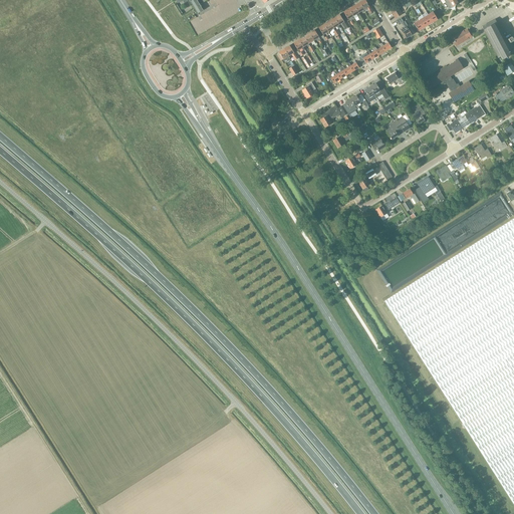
[(176,0),(177,2),(180,1),(180,0),(184,0),(185,2),(188,0),(187,0),(188,0),(190,2),(191,1),(198,13),(203,10),(196,0),(201,0),(203,3),(206,1),(205,0),(176,0)]
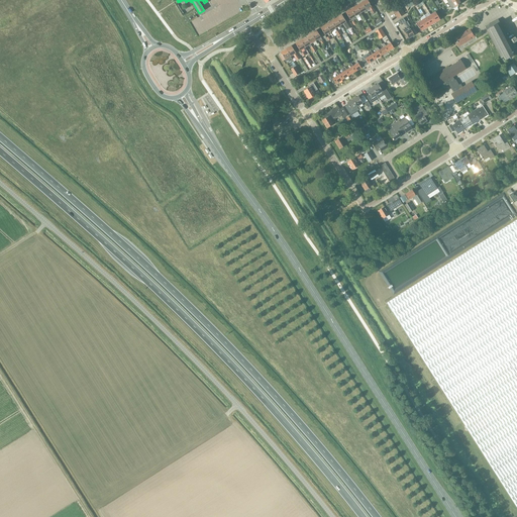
[(373,9),(371,7),(367,0),(366,0),(362,3),(366,10),(369,8),(371,10),(373,14),(375,12),(373,9)]
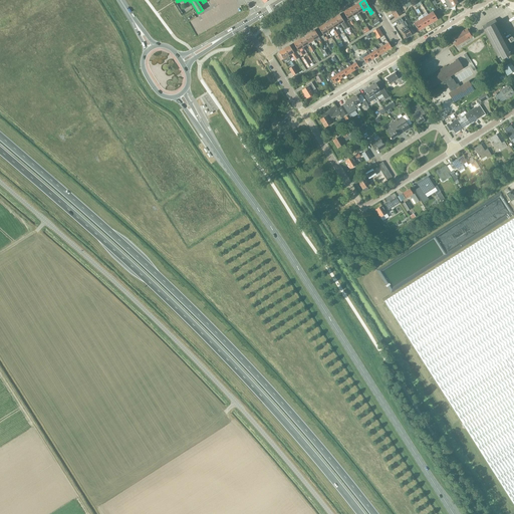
[(449,9),(458,4),(456,0),(451,0),(446,3),(449,9)]
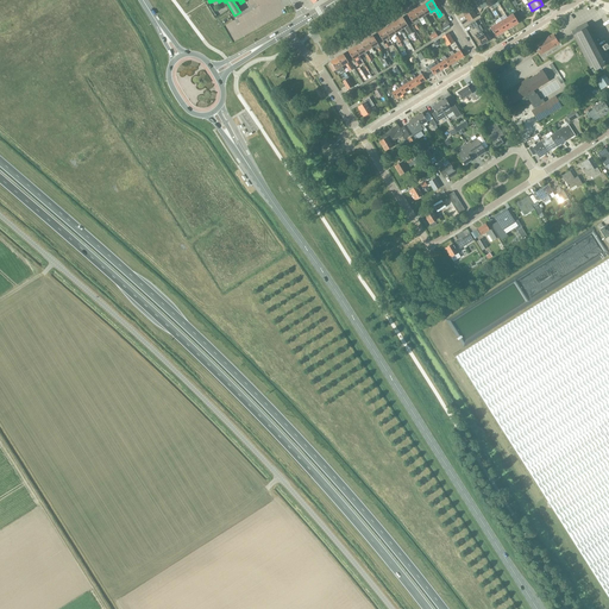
[(425,16),(431,12),(426,4),(420,7),(422,11),(425,16)]
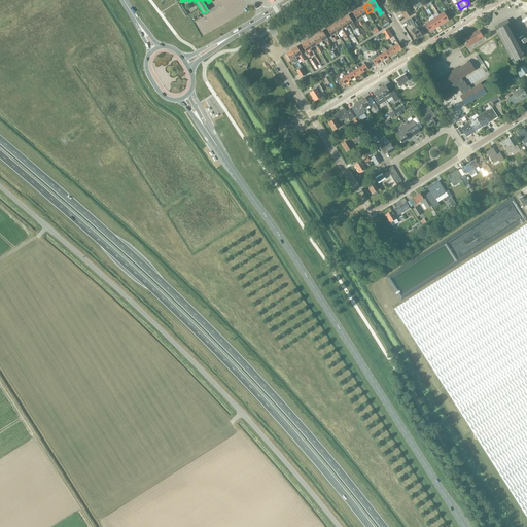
[(370,15),(367,13),(365,9),(363,6),(358,9),(359,12),(362,16),(365,14),(366,18),(367,16),(370,20),(373,18),(371,15),(370,15)]
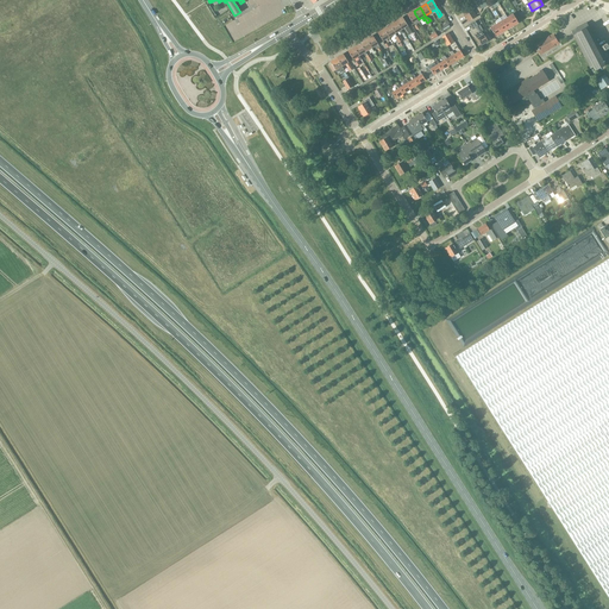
[(412,23),(419,19),(415,14),(414,11),(407,14),(412,23)]
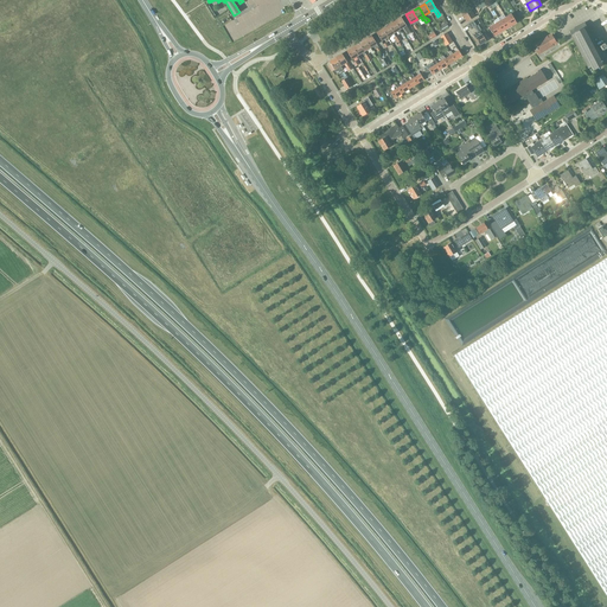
[(534,17),(537,23),(548,16),(544,11),(534,17)]
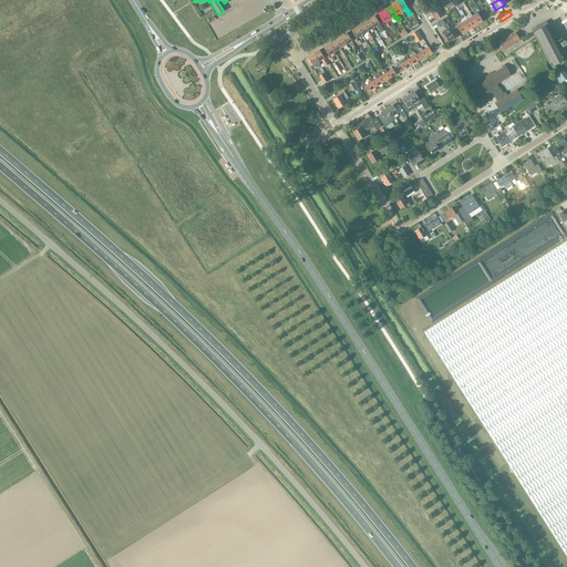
[(483,21),(477,13),(472,17),(477,24),(483,21)]
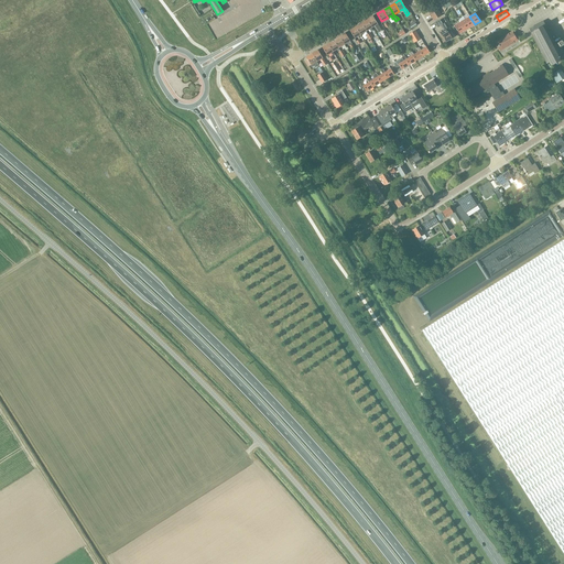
[(380,28),(378,24),(373,17),(367,20),(371,28),(375,25),(379,32),(381,31),(379,28),(380,28)]
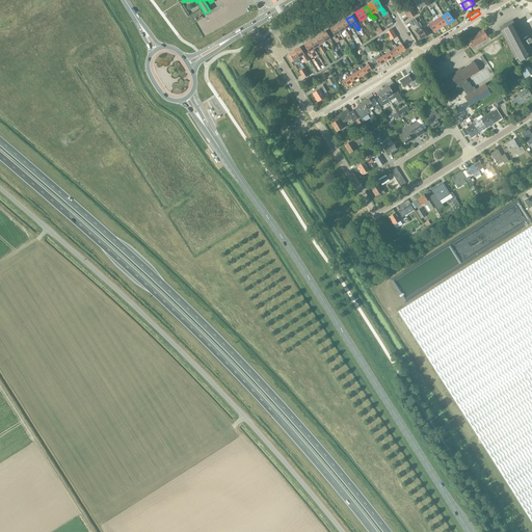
[(448,23),(443,16),(439,18),(443,26),(448,23)]
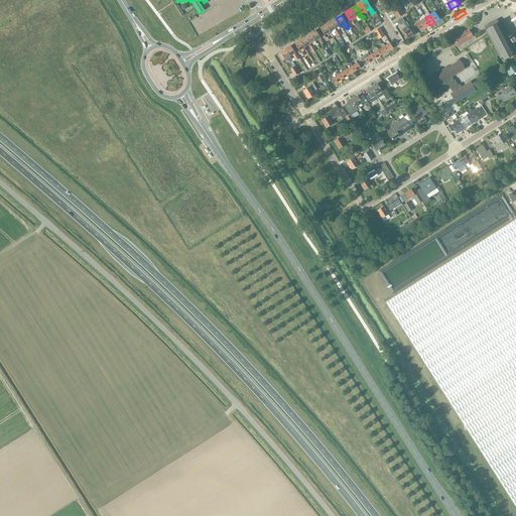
[(429,25),(425,17),(420,20),(425,28),(429,25)]
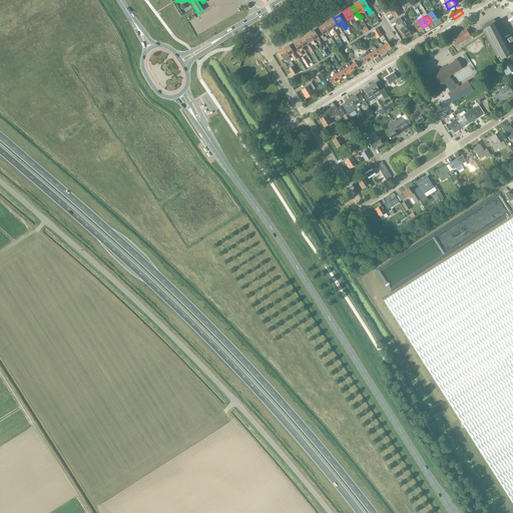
[(333,28),(338,25),(334,18),(329,21),(333,28)]
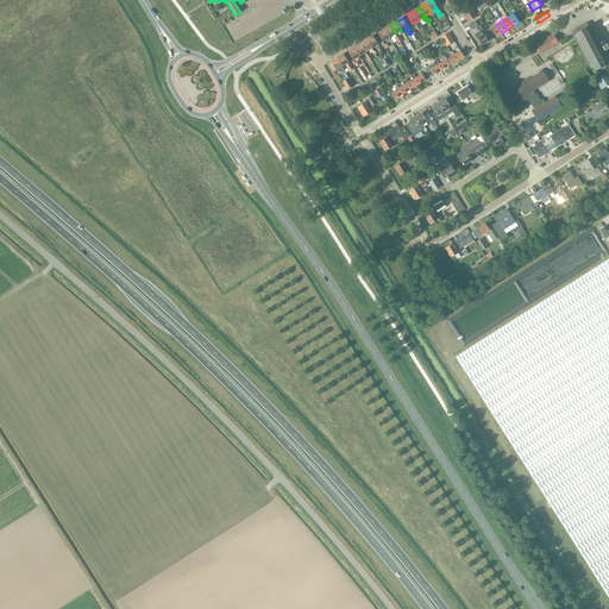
[(502,33),(496,24),(490,27),(496,37),(502,33)]
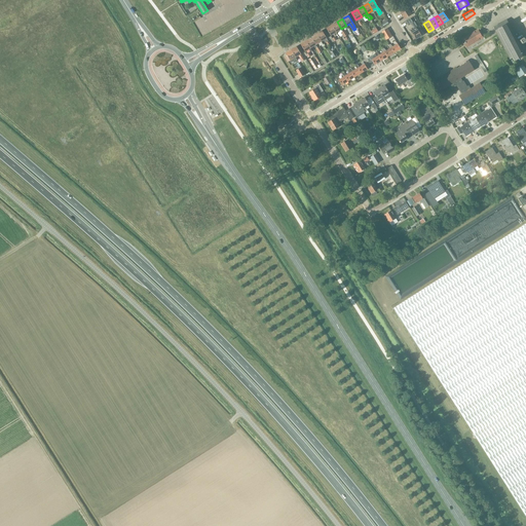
[(336,32),(341,29),(337,22),(332,25),(336,32)]
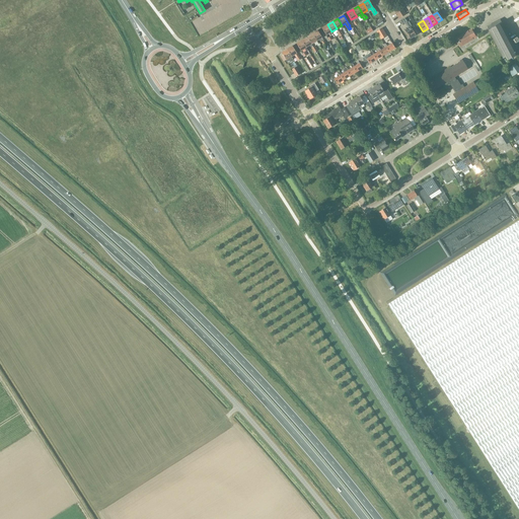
[(416,35),(413,29),(412,29),(411,27),(412,26),(411,23),(409,21),(408,22),(405,23),(408,25),(409,28),(404,30),(410,40),(416,35)]
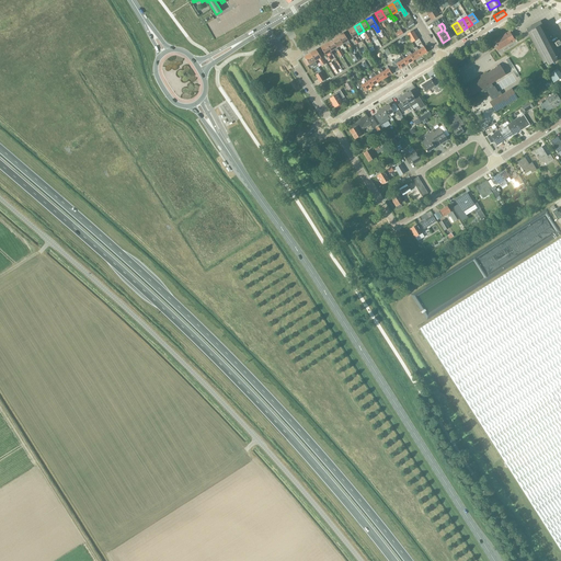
[(560,50),(560,52),(558,46),(560,45),(558,41),(553,43),(552,44),(542,25),(539,27),(539,26),(536,29),(534,30),(534,29),(530,31),(527,33),(544,64),(547,61),(549,65),(558,60),(557,59),(560,56),(560,50)]
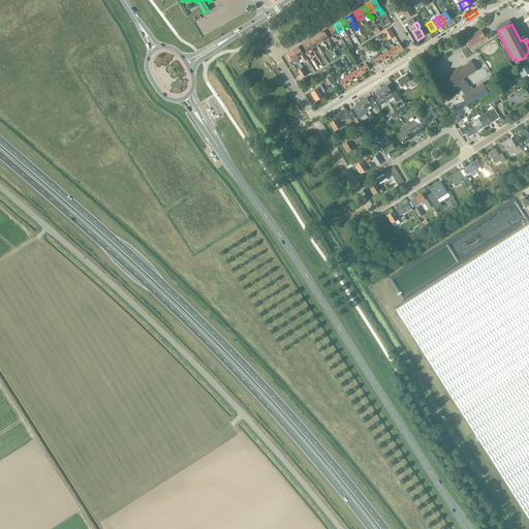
[(332,36),(338,32),(334,25),(328,29),(332,36)]
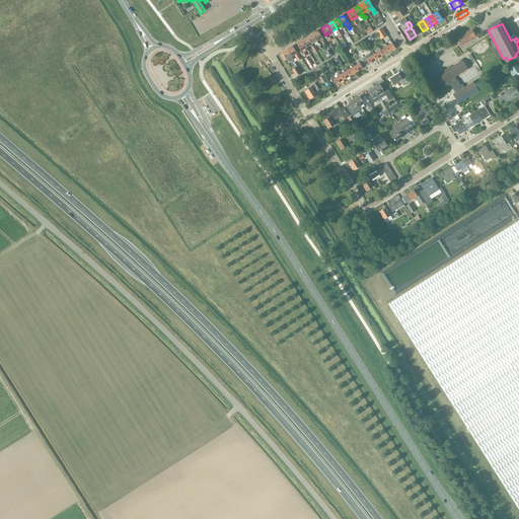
[(382,28),(376,31),(381,40),(386,36),(382,28)]
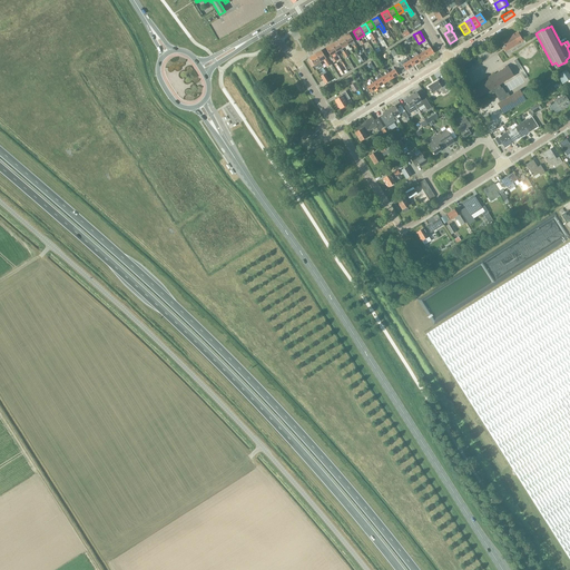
[(519,43),(523,40),(518,31),(513,35),(500,43),(502,46),(501,46),(503,49),(505,51),(518,43),(519,43)]
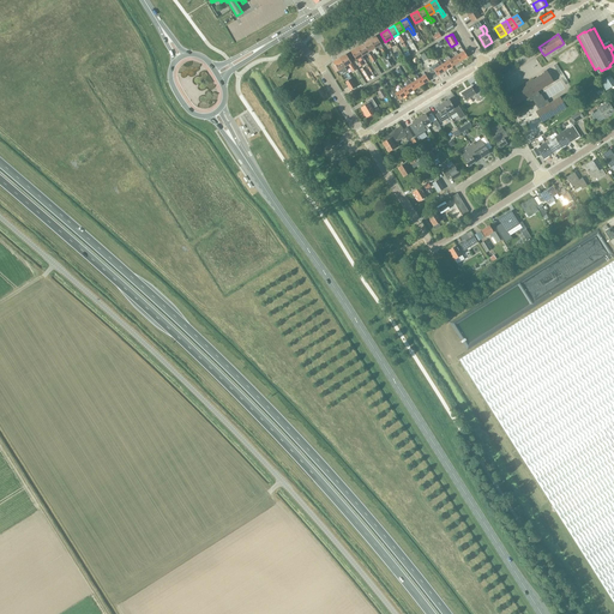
[(369,41),(374,48),(381,44),(375,36),(369,41)]
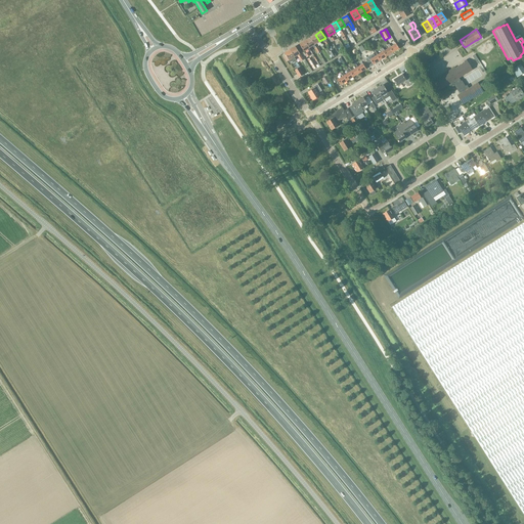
[(314,45),(319,41),(315,35),(310,38),(314,45)]
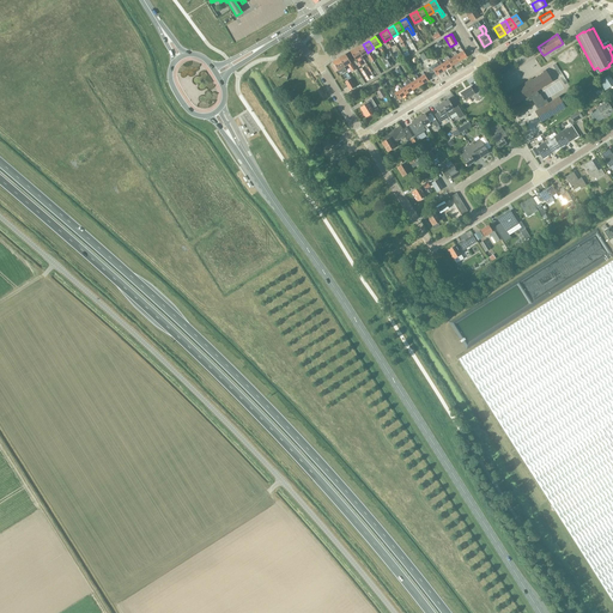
[(362,56),(368,53),(363,44),(357,48),(362,56)]
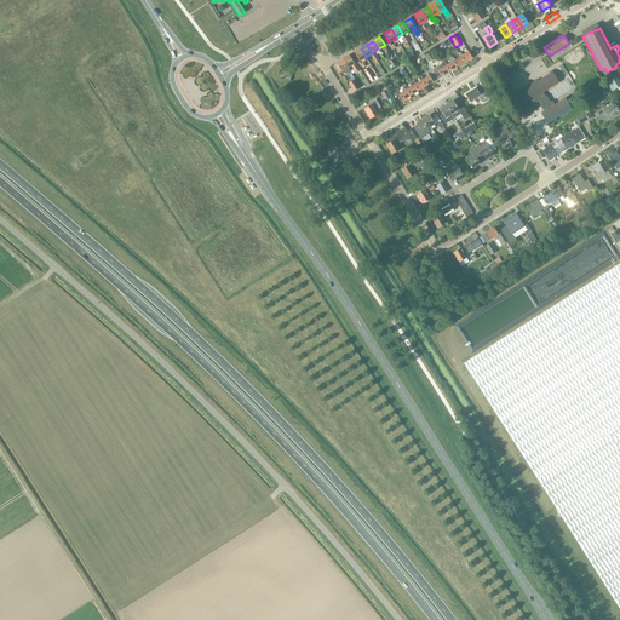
[(361,49),(354,52),(359,61),(361,64),(363,68),(366,65),(365,63),(368,61),(366,57),(361,49)]
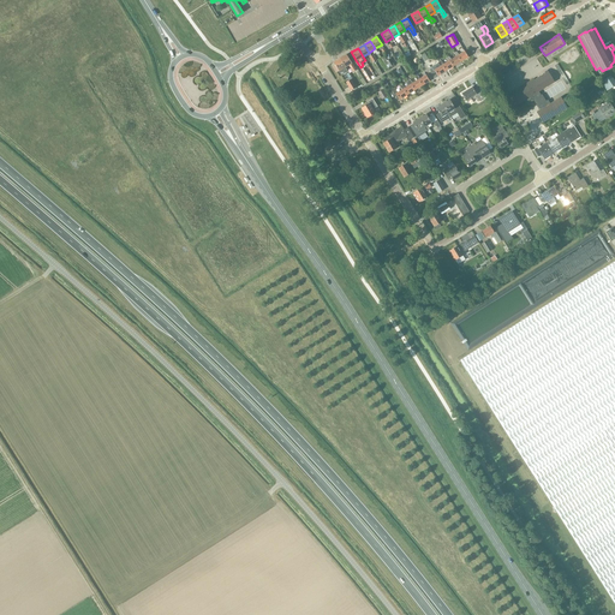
[(457,57),(460,63),(469,57),(465,52),(459,55),(457,52),(454,53),(457,57)]
